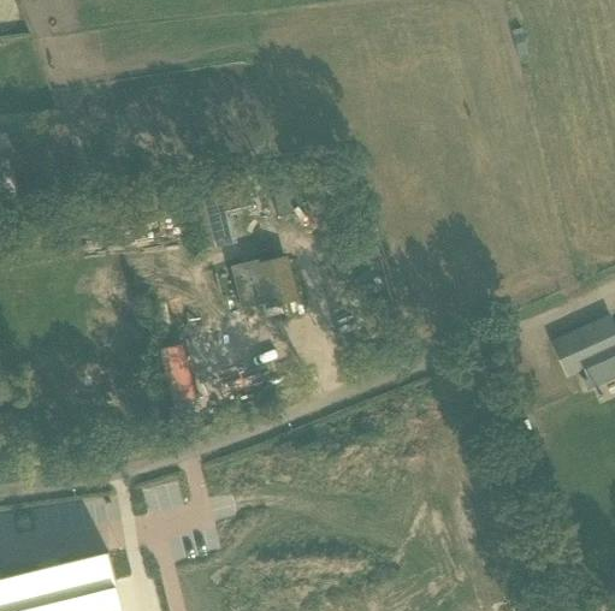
[(238,184),(201,194),(202,202),(193,205),(203,247),(236,239),(229,209),(253,203),(248,184),(244,168),(235,171),(238,184)]
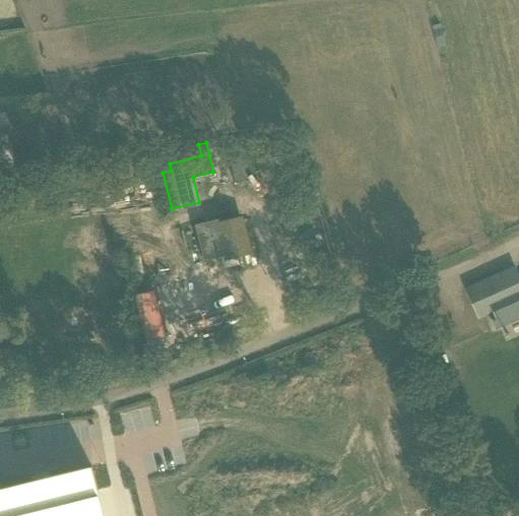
[(264,151),(255,154),(261,178),(271,175),(264,151)]
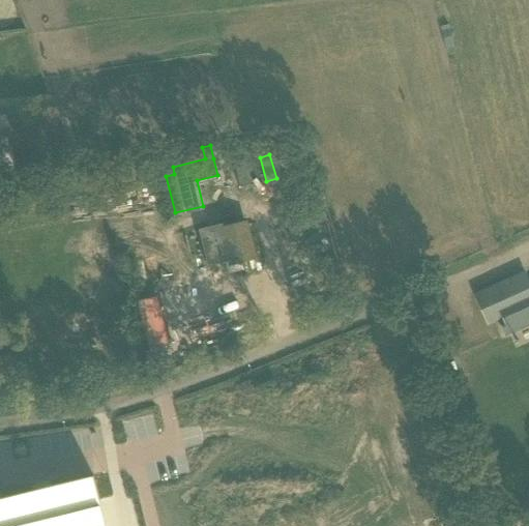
[(250,181),(244,155),(233,157),(238,183),(250,181)]
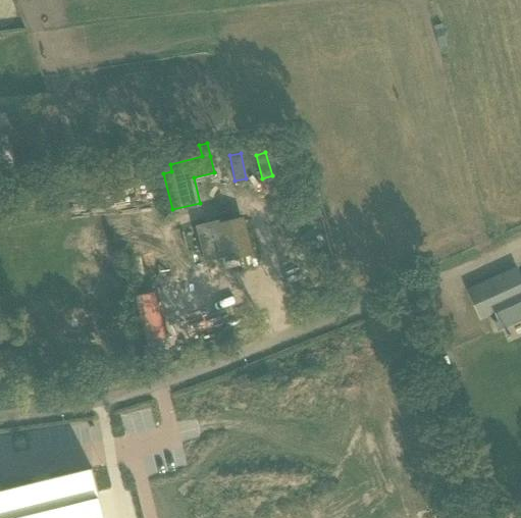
[(196,222),(204,258),(222,253),(235,250),(251,247),(242,214),(219,219),(219,217),(196,222)]
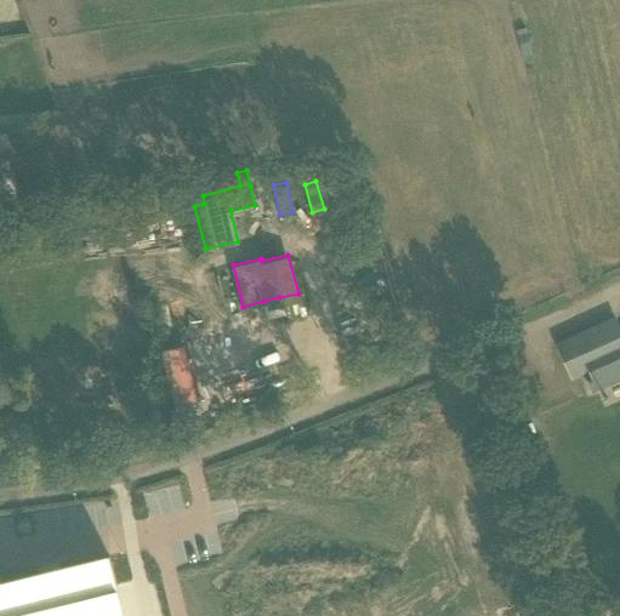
[(271,300),(265,301),(268,314),(283,311),(279,297),(271,300)]
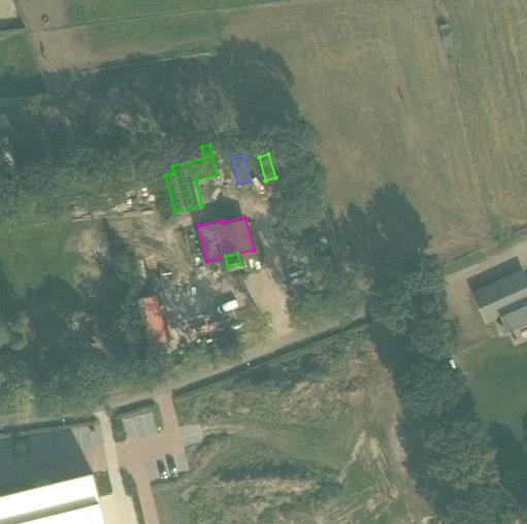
[(342,293),(351,290),(342,260),(333,262),(342,293)]
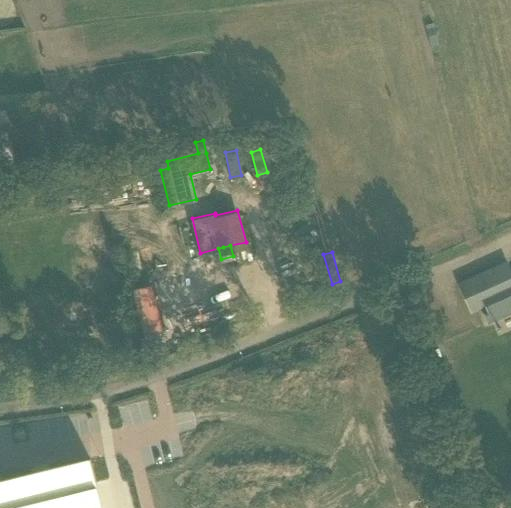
[(510,271),(506,261),(459,282),(472,312),(486,306),(487,309),(483,312),(487,320),(510,309),(510,271)]
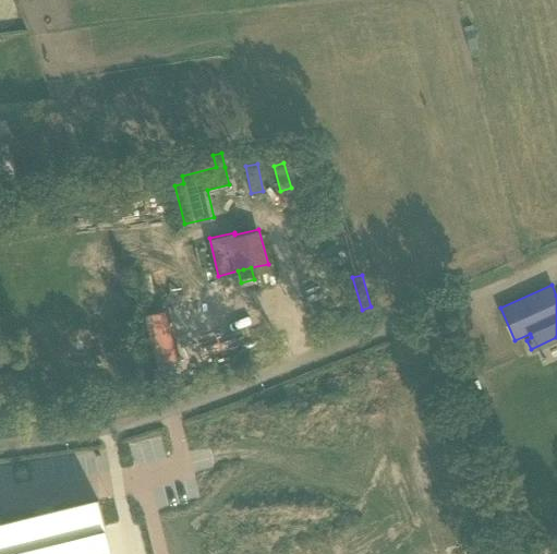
[(336,308),(317,315),(322,325),(340,316),(336,308)]
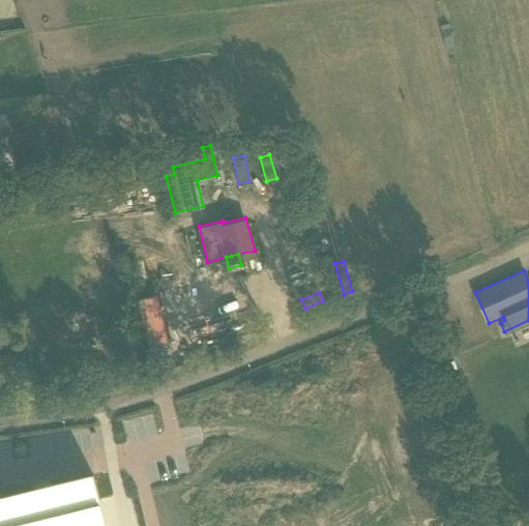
[(105,525),(93,476),(0,499),(0,525),(105,525)]
